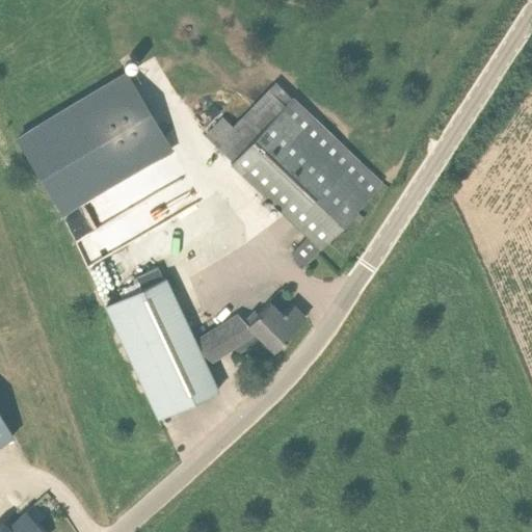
[(17,143),(63,217),(176,145),(129,72),(17,143)]
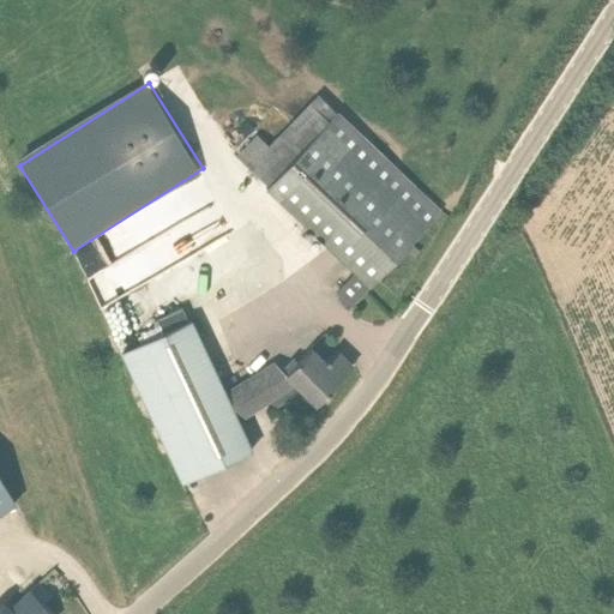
[(336,114),(317,96),(248,167),(266,187),(265,188),(355,272),(335,294),(350,307),(369,287),(440,212),(422,196),(336,113),(336,114)]
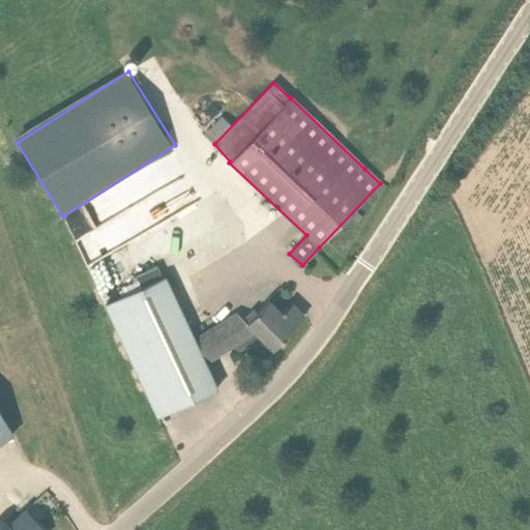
[(304,316),(290,302),(281,313),(268,300),(256,313),(254,310),(243,320),(237,314),(194,340),(164,276),(104,304),(156,417),(216,389),(204,361),(206,360),(230,348),(228,346),(254,331),(271,350),(304,316)]
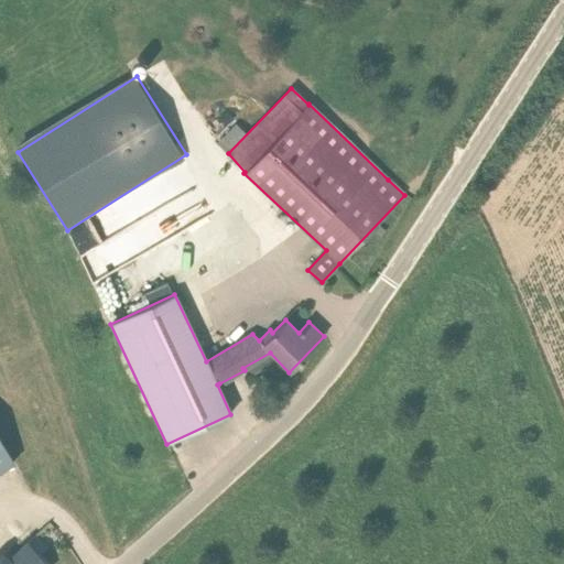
[(0,470),(13,463),(0,440),(0,470)]
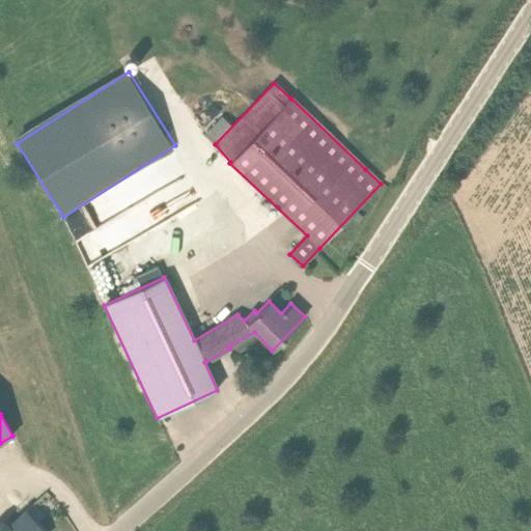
[(42,530),(25,511),(7,528),(2,522),(0,524),(0,530),(42,530)]
